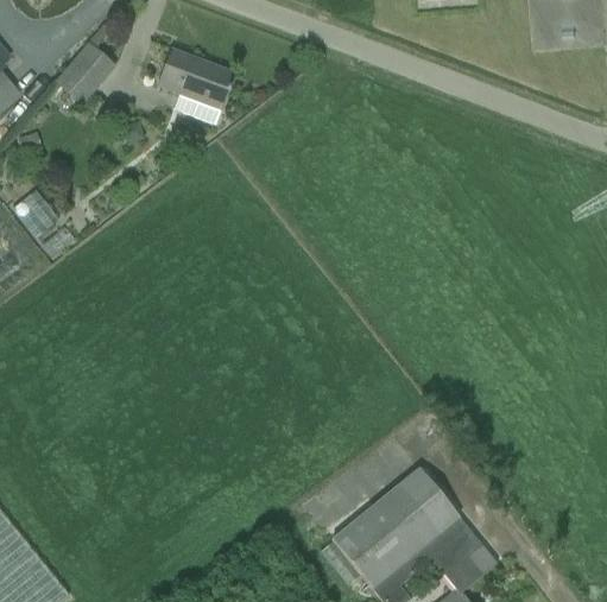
[(80,102),(97,82),(113,64),(87,43),(55,80),(80,102)]
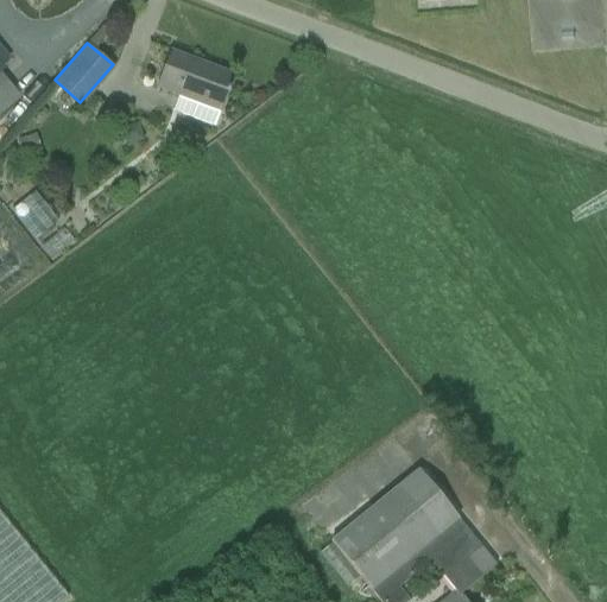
[(220,111),(234,73),(172,49),(158,84),(189,97),(183,111),(215,122),(220,111)]
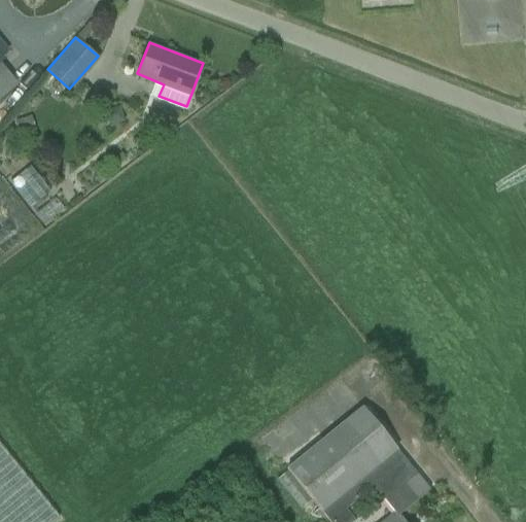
[(15,118),(20,132),(36,128),(32,114),(15,118)]
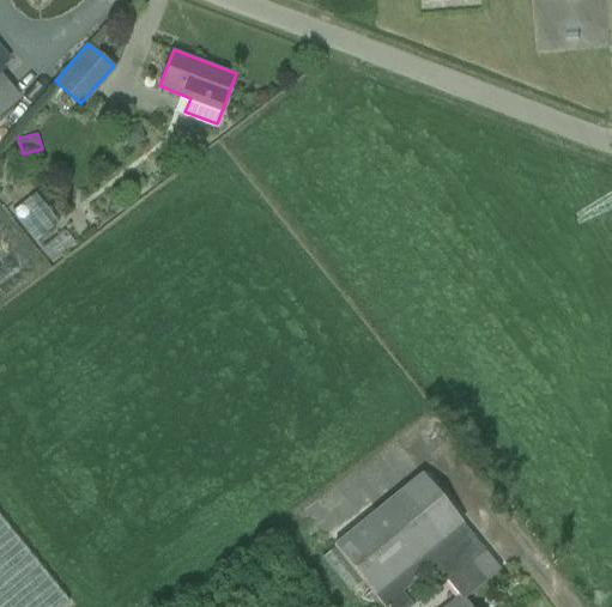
[(473,606),(466,596),(502,566),(423,471),(335,541),(387,606),(408,606),(416,602),(405,589),(436,563),(460,592),(440,606),(473,606)]
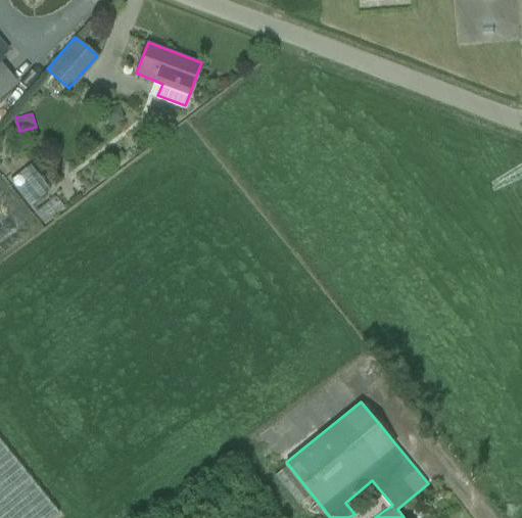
[(0,517),(53,517),(60,512),(0,437),(0,517)]
